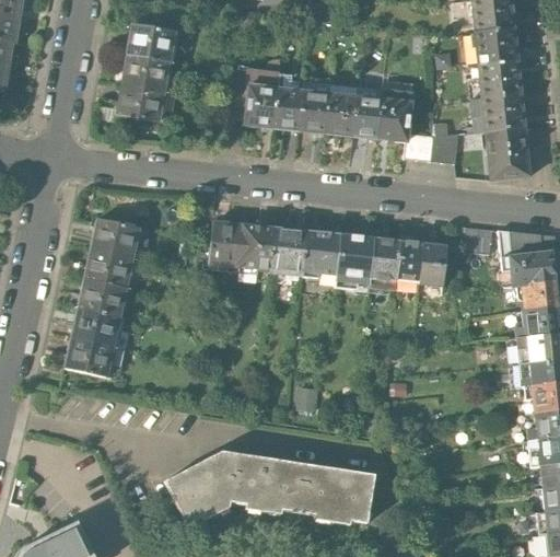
[(0,0),(0,11),(25,15),(27,0),(0,0)]
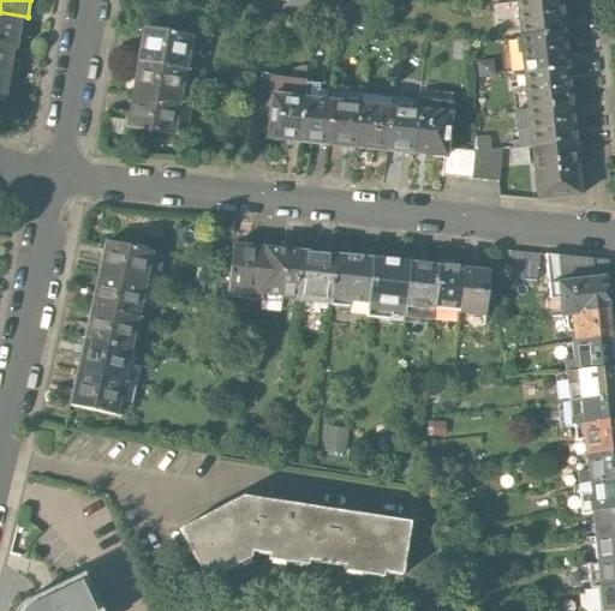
[(339,0),(339,23),(368,25),(366,0),(339,0)]
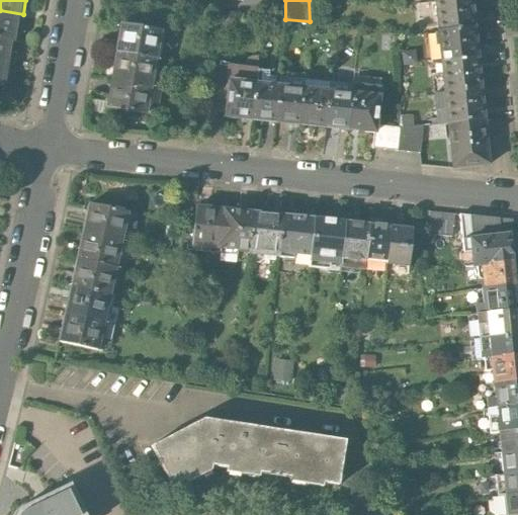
[(478,22),(475,0),(433,0),(437,27),(478,22)]
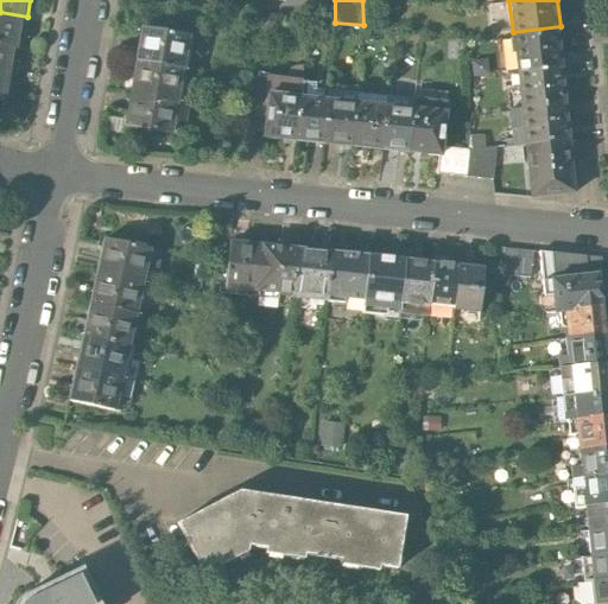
[(0,39),(23,44),(27,17),(0,12),(0,39)]
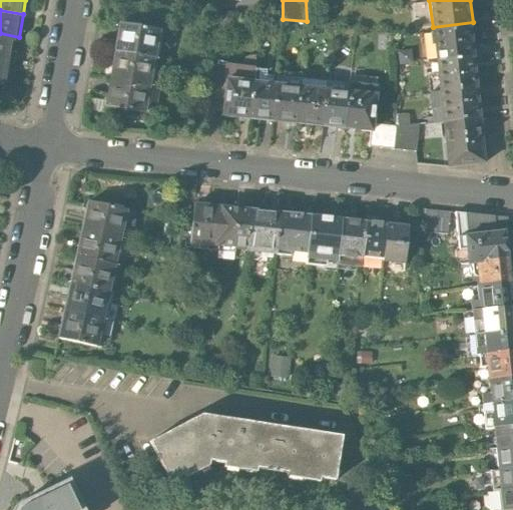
[(158,52),(163,24),(122,17),(117,45),(158,52)]
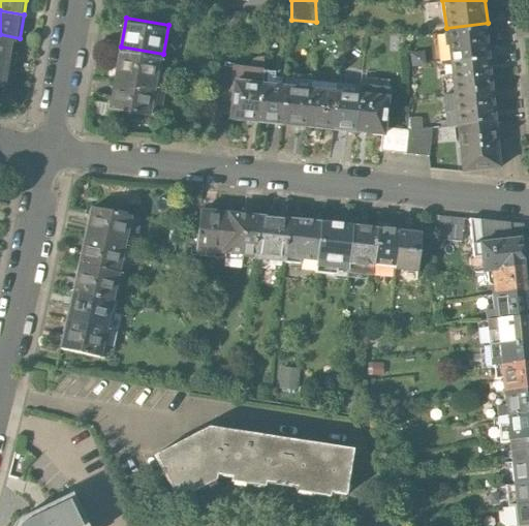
[(492,55),(488,23),(446,28),(449,59),(492,55)]
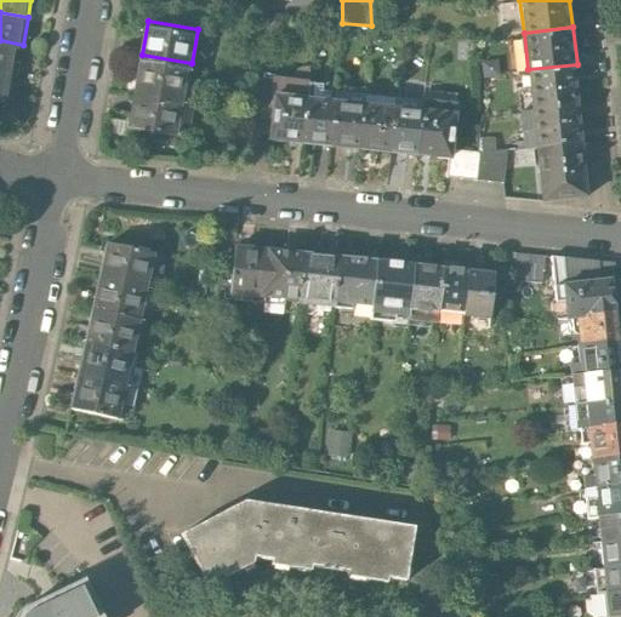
[(0,69),(20,73),(23,45),(0,40),(0,69)]
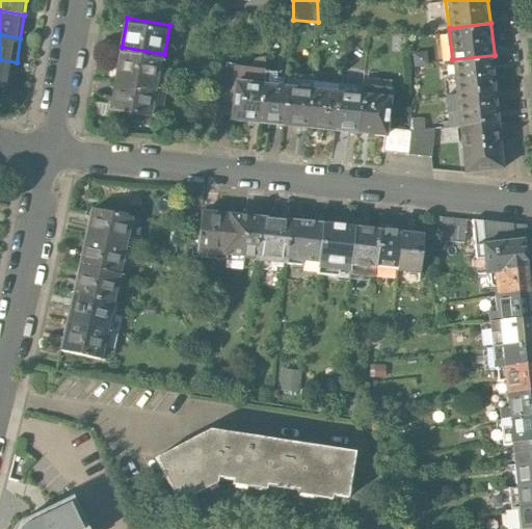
[(159,84),(164,54),(122,47),(116,76),(159,84)]
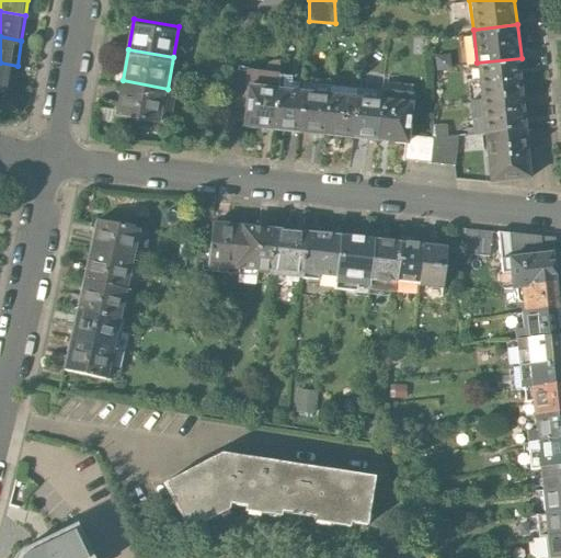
[(525,91),(522,58),(477,63),(480,97),(525,91)]
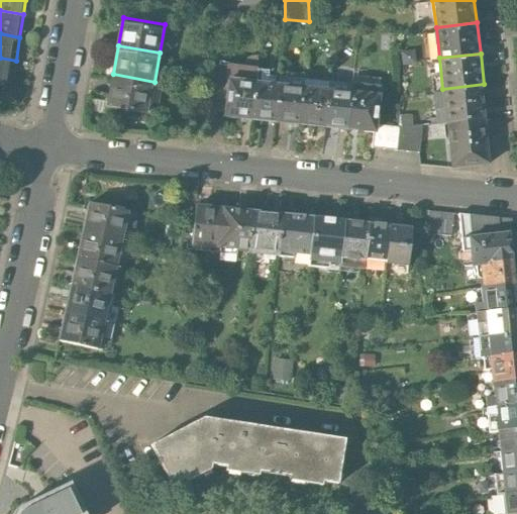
[(225,114),(251,117),(256,68),(259,56),(253,57),(249,58),(246,62),(245,67),(227,65),(225,85),(224,96),(227,97),(225,108),(225,114)]
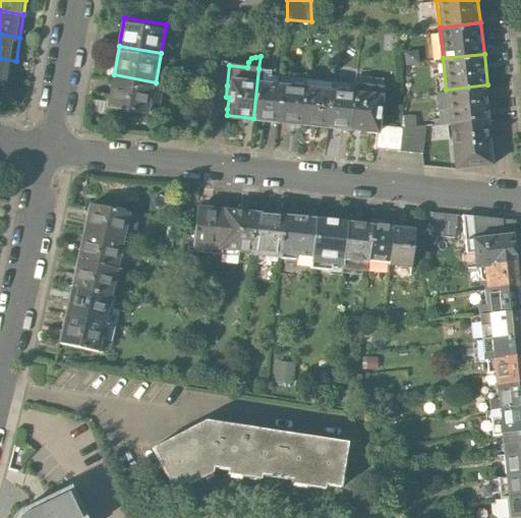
[(0,81),(12,83),(16,61),(0,58),(0,81)]
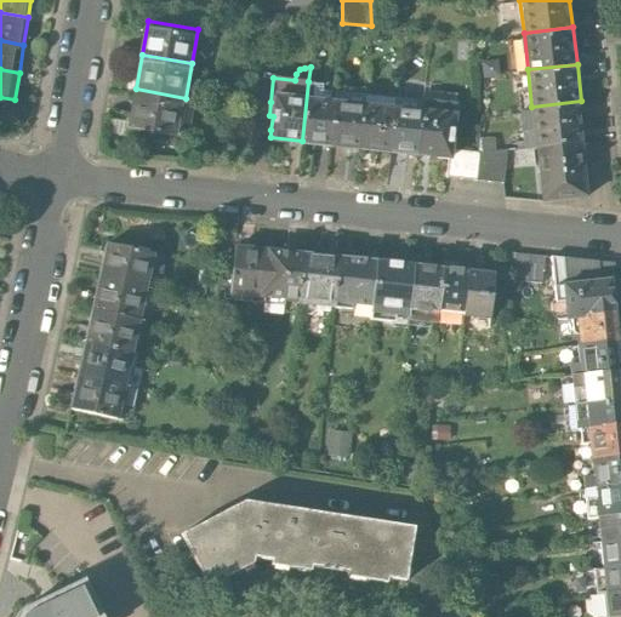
[(302,141),(331,143),(336,101),(336,91),(323,89),(323,83),(308,81),(302,141)]
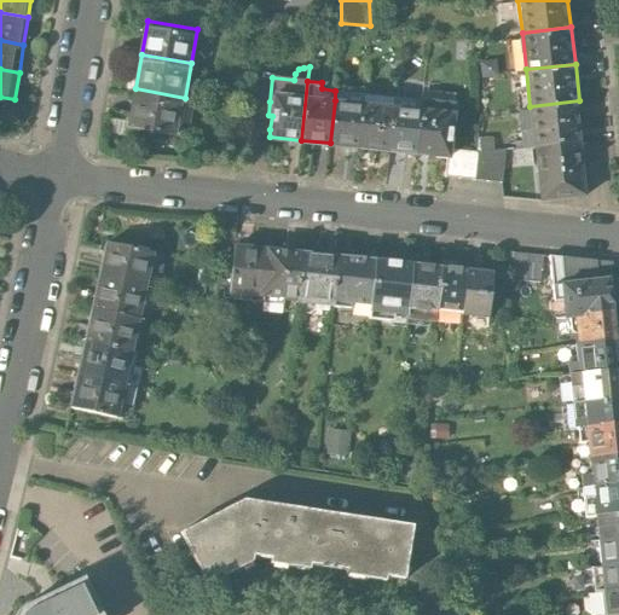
[(446,156),(449,156),(450,148),(456,91),(423,87),(422,100),(416,152),(446,156)]
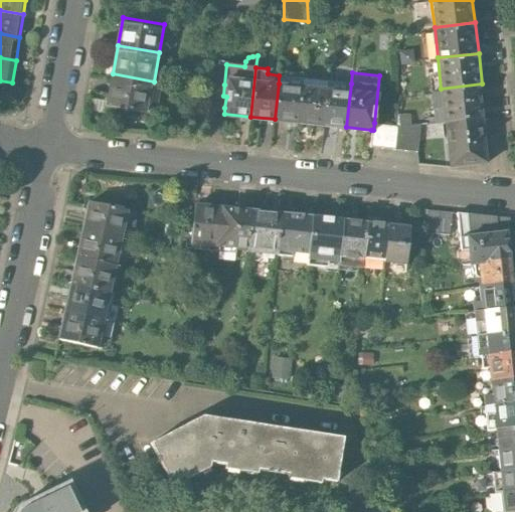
[(149,110),(154,81),(113,73),(108,102),(149,110)]
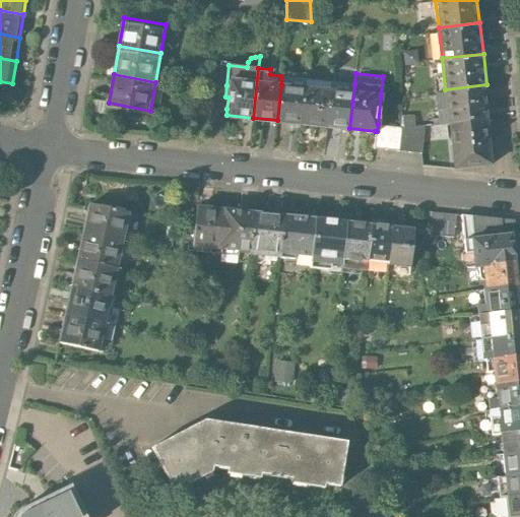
[(302,123),(326,125),(330,82),(306,79),(305,87),(302,123)]
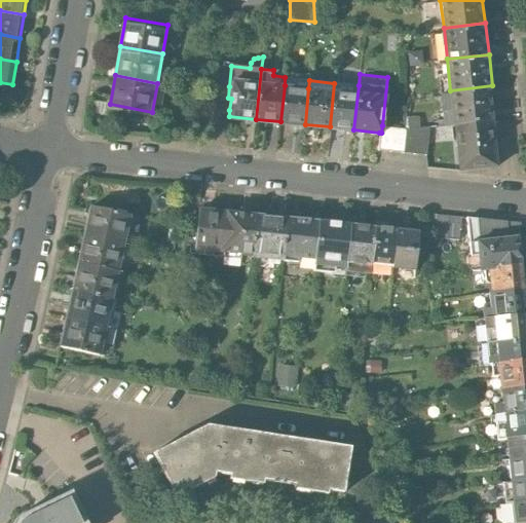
[(330,126),(353,129),(359,85),(334,83),(330,126)]
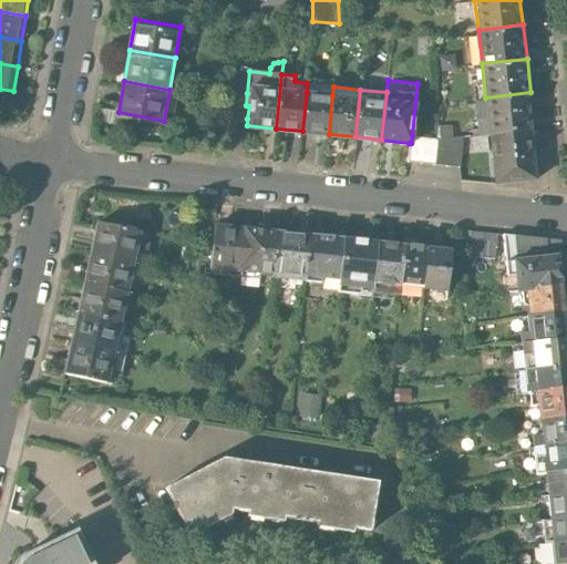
[(246,105),(247,93),(225,91),(222,115),(247,119),(249,106),(246,105)]
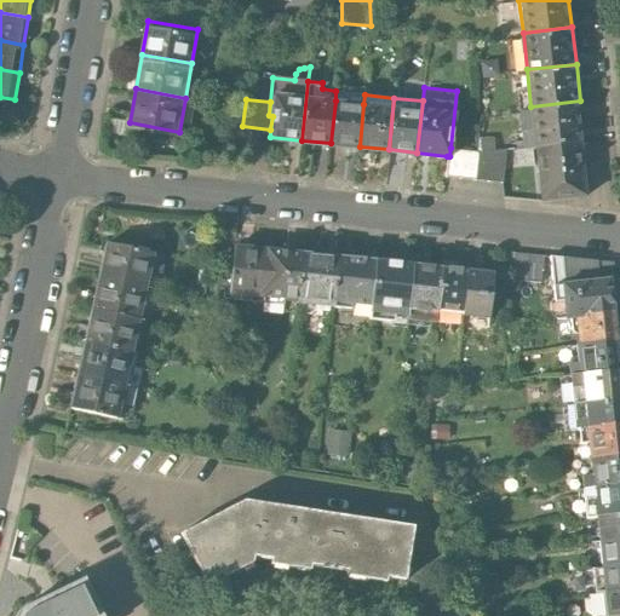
[(331,143),(360,147),(363,104),(336,101),(331,143)]
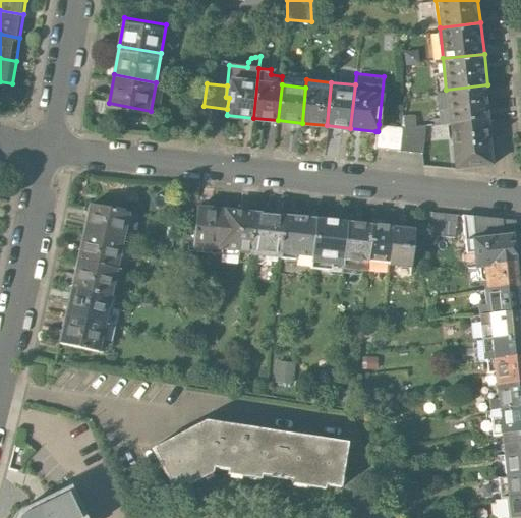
[(490,116),(487,84),(446,90),(450,120),(490,116)]
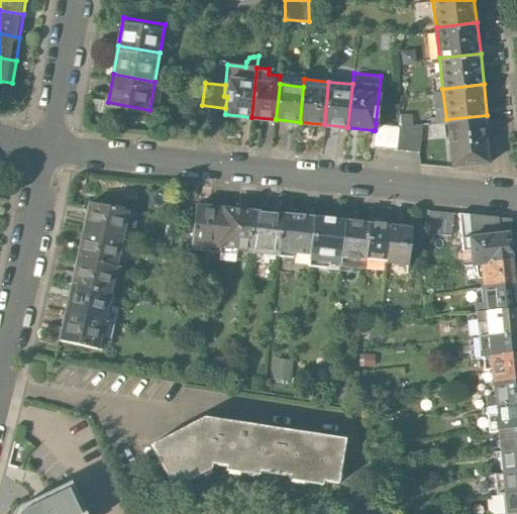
[(375,130),(373,130),(372,145),(419,151),(422,123),(414,124),(413,113),(401,115),(400,126),(398,126),(376,123),(375,130)]
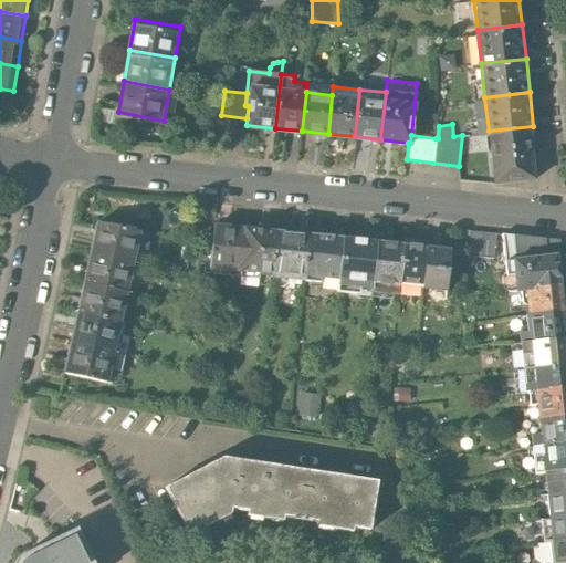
[(538,176),(533,126),(489,131),(494,180),(538,176)]
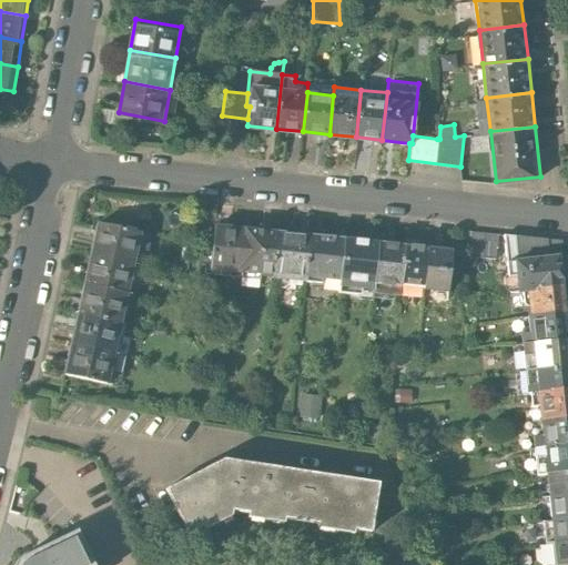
[(134,260),(141,229),(93,219),(87,250),(134,260)]
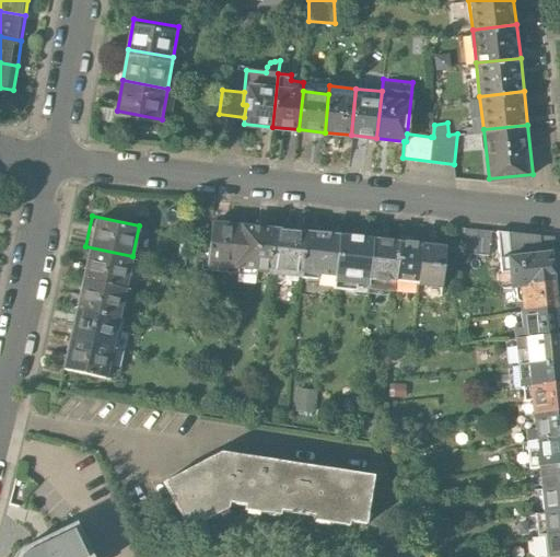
[(205,267),(234,270),(238,222),(209,219),(205,267)]
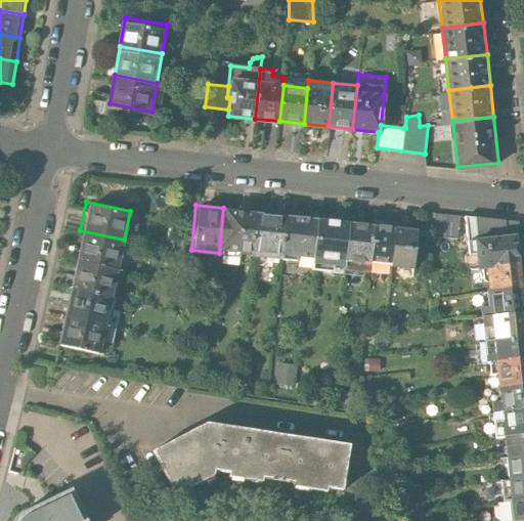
[(219,253),(247,255),(252,210),(223,208),(219,253)]
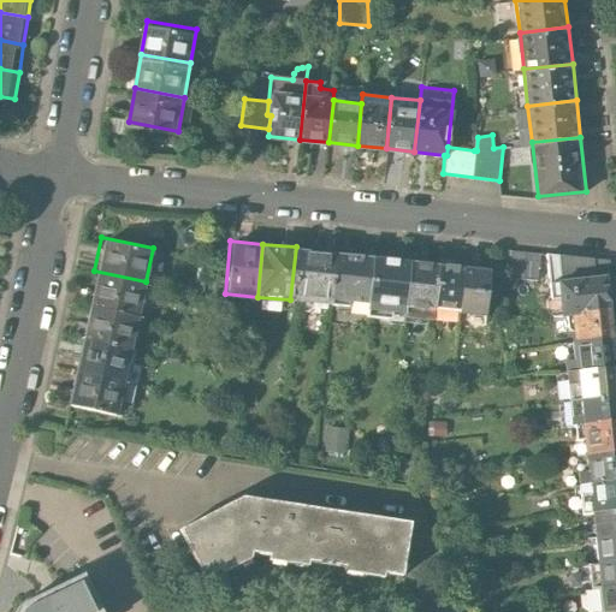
[(290,299),(324,303),(329,250),(296,247),(290,299)]
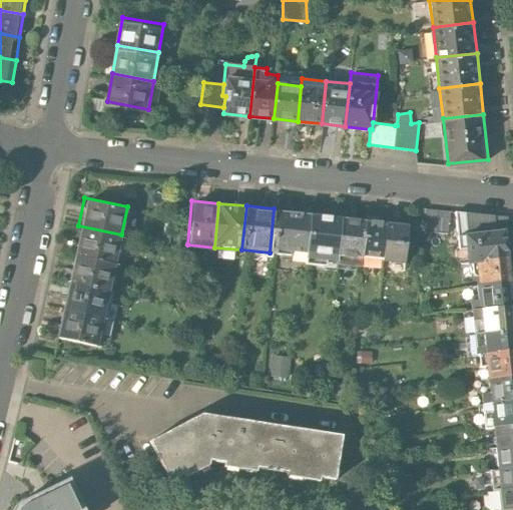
[(447,232),(449,210),(414,206),(412,228),(447,232)]
